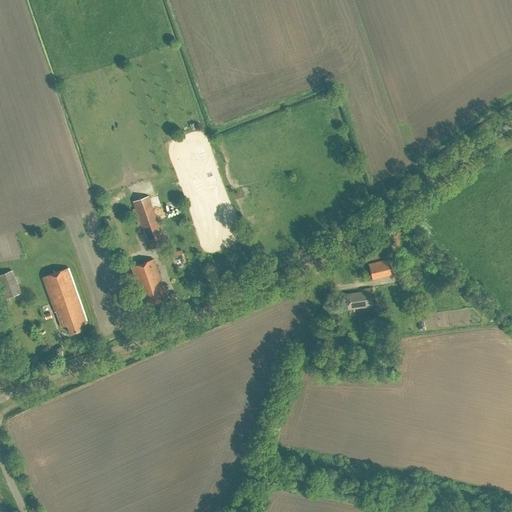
[(147,196),(132,201),(149,250),(165,244),(147,196)]
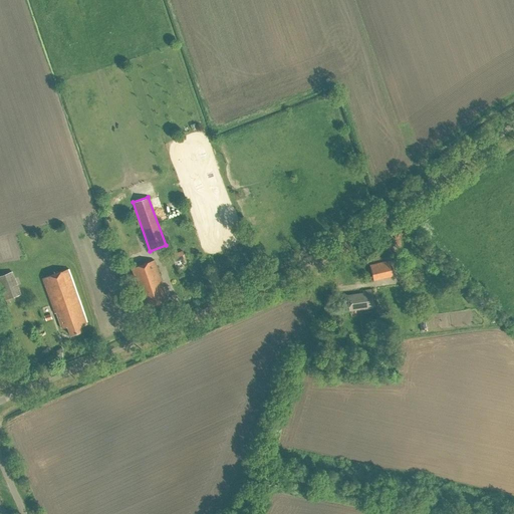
[(182,251),(171,254),(173,262),(185,258),(182,251)]
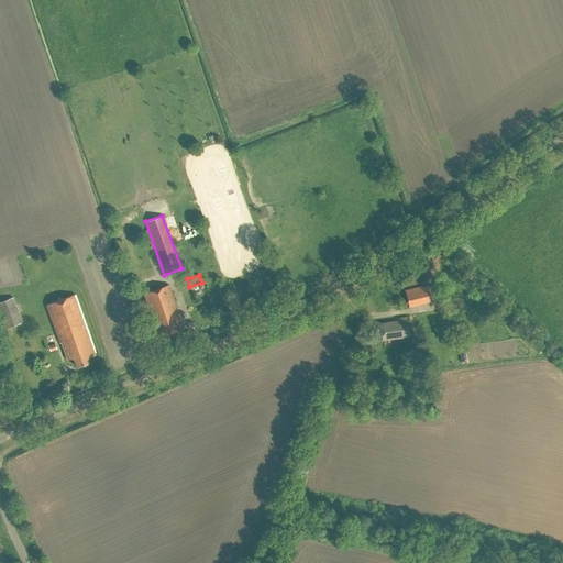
[(181,323),(181,322),(169,285),(145,294),(159,337),(183,329),(181,323)]
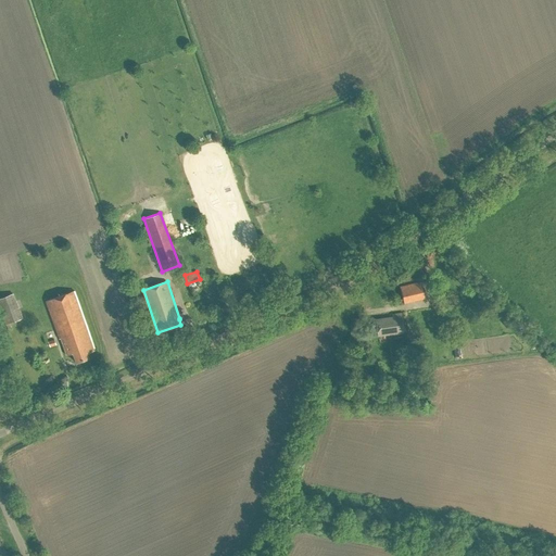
[(400,286),(403,302),(425,298),(421,281),(400,286)]
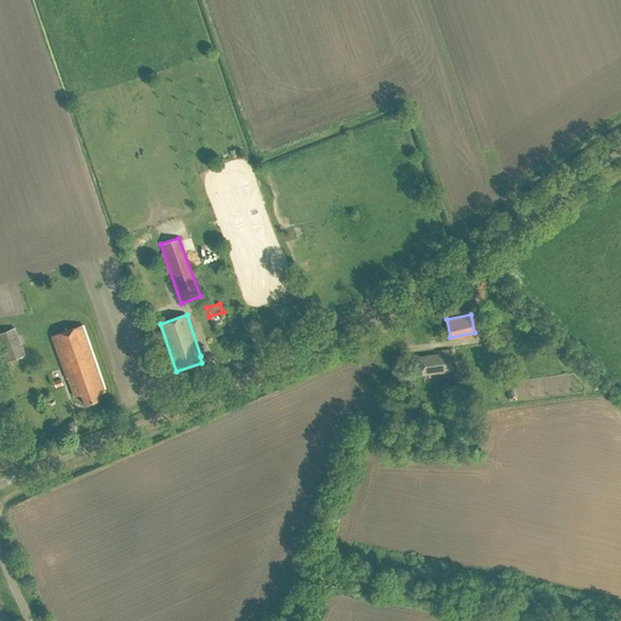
[(83,324),(51,336),(67,379),(68,377),(69,379),(75,397),(81,394),(85,405),(100,400),(97,394),(107,391),(83,324)]
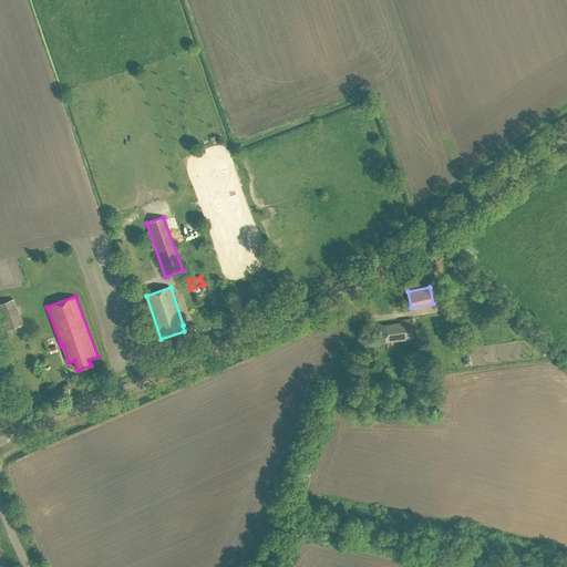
[(0,303),(0,319),(4,331),(23,325),(13,299),(0,303)]
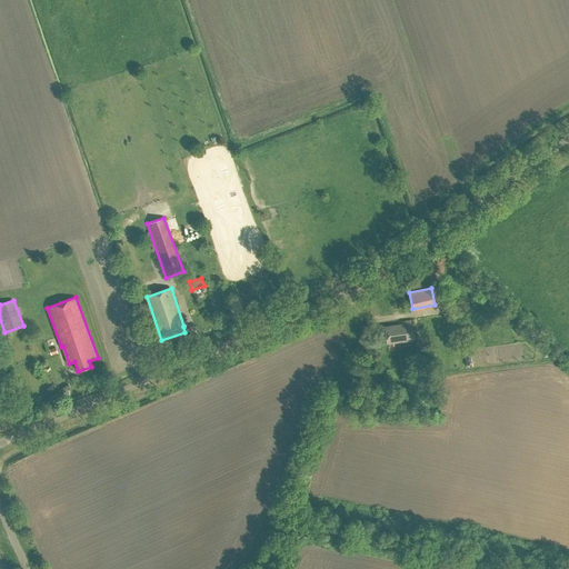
[(401,320),(402,323),(383,326),(387,343),(400,341),(415,339),(411,319),(401,320)]
